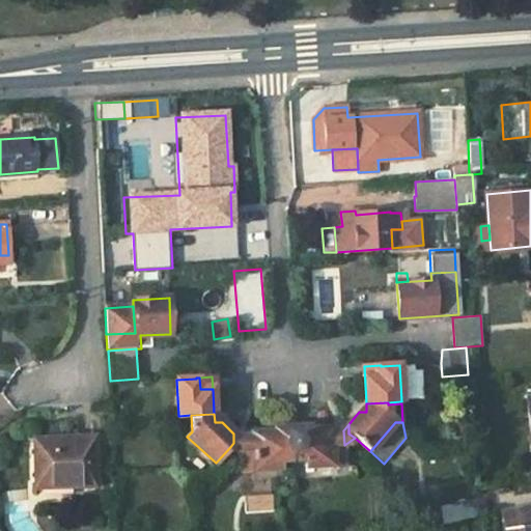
[(307,426),(291,428),(294,460),(304,459),(304,462),(307,462),(307,468),(345,465),(344,445),(343,430),(331,431),(331,428),(307,430),(307,426)]
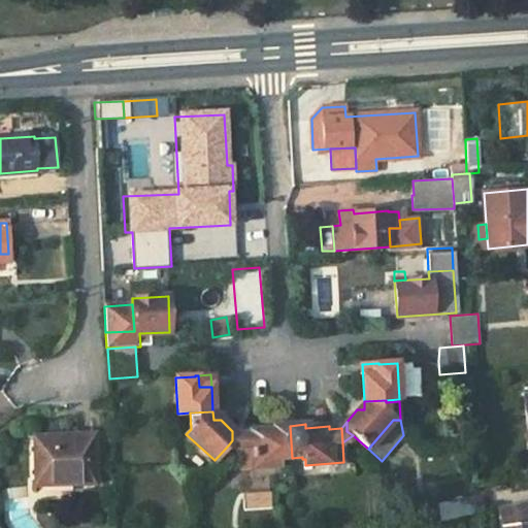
[(292,458),(290,426),(273,427),(273,430),(250,431),(251,434),(238,435),(239,449),(240,469),(278,467),(277,459),(292,458)]
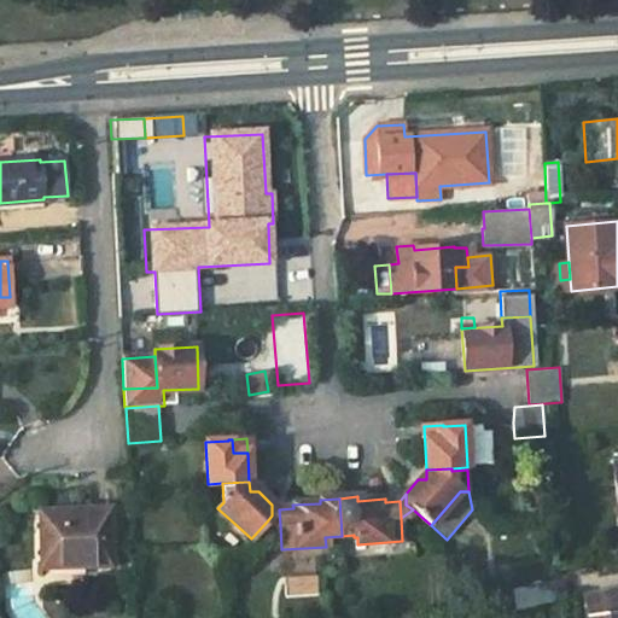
[(279,509),(272,505),(272,516),(267,522),(280,525),(279,509)]
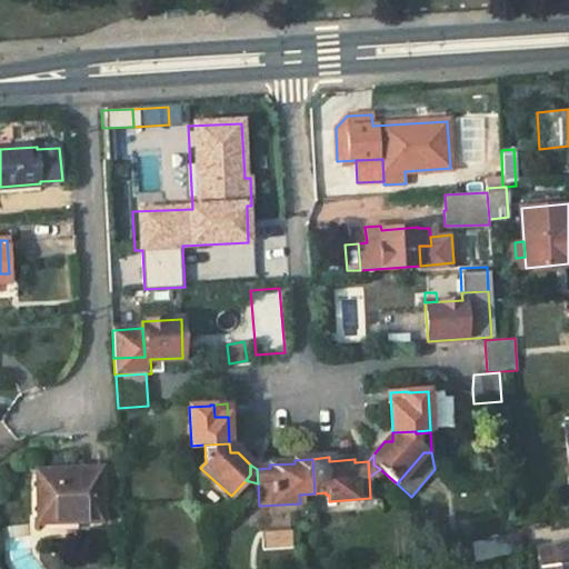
[(102,520),(100,469),(72,470),(72,475),(37,476),(39,522),(102,520)]
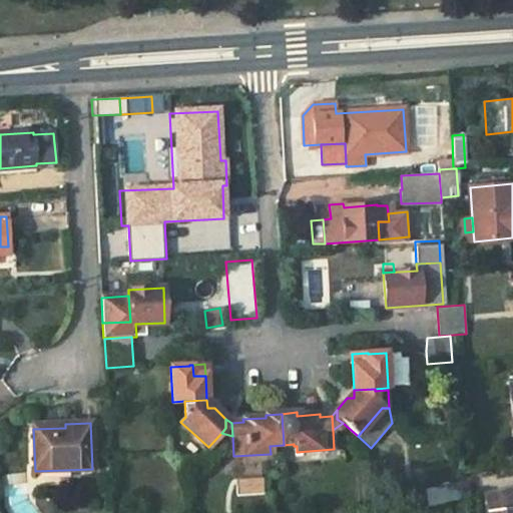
[(468,481),(427,489),(429,506),(471,497),(468,481)]
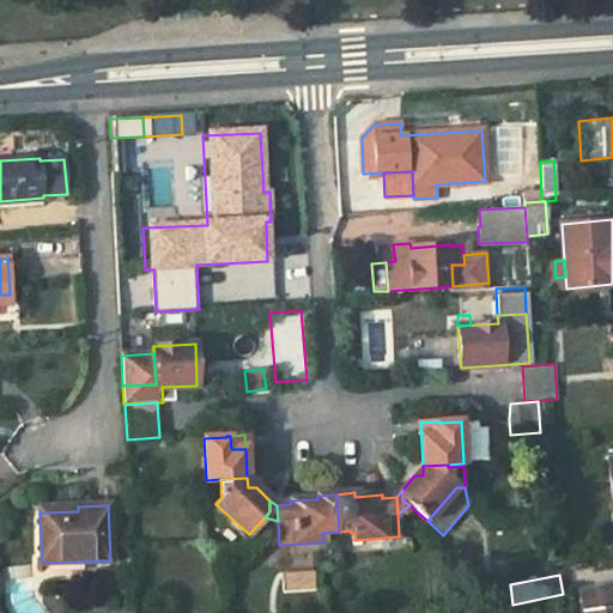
[(612,612),(612,583),(578,590),(581,612),(612,612)]
